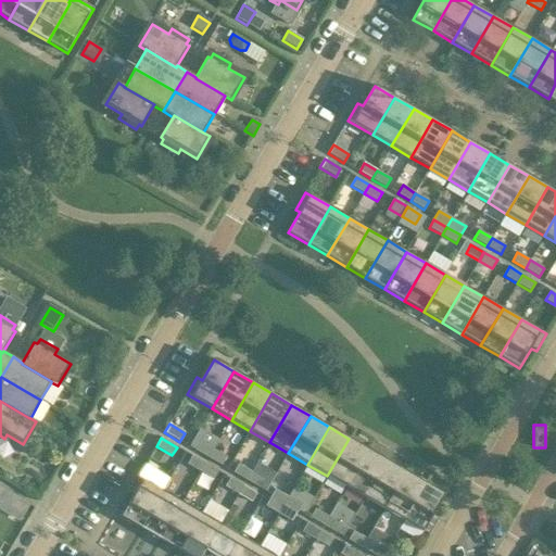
[(349,439),(327,476),(346,488),(368,450),(349,439)]
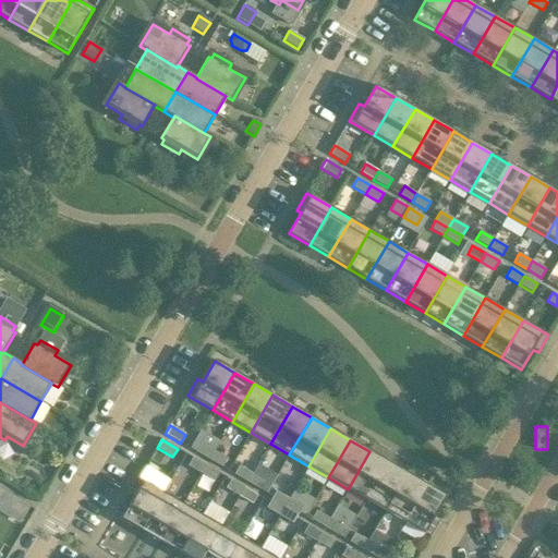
[(209,460),(214,451),(201,444),(196,452),(209,460)]
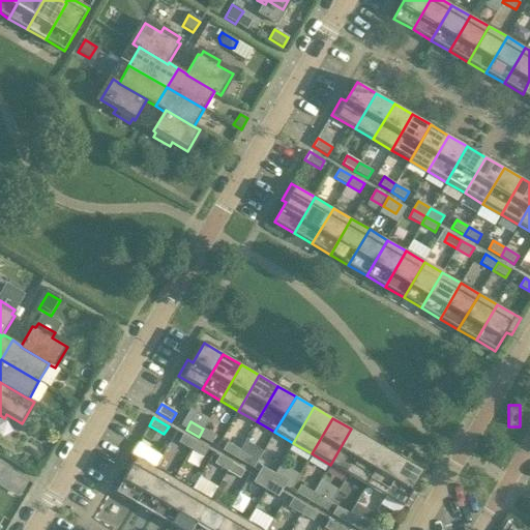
[(216,436),(203,429),(199,437),(211,444),(216,436)]
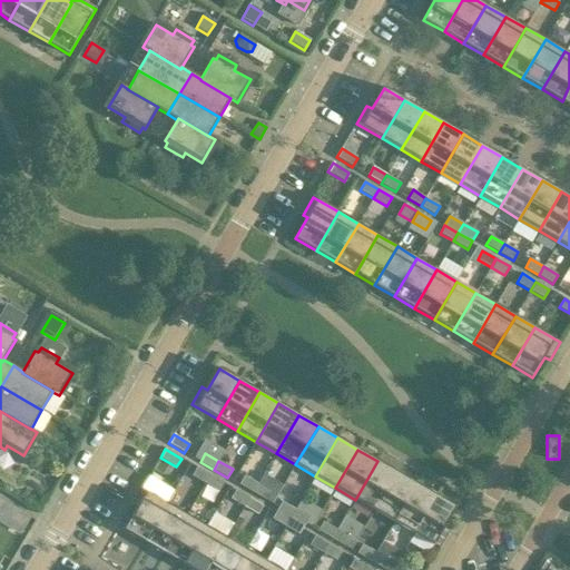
[(377,461),(355,500),(374,511),(396,472),(377,461)]
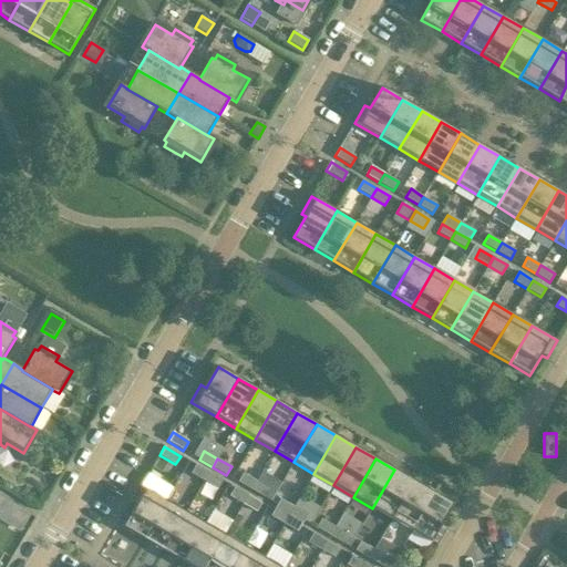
[(204,482),(209,473),(196,465),(191,474),(204,482)]
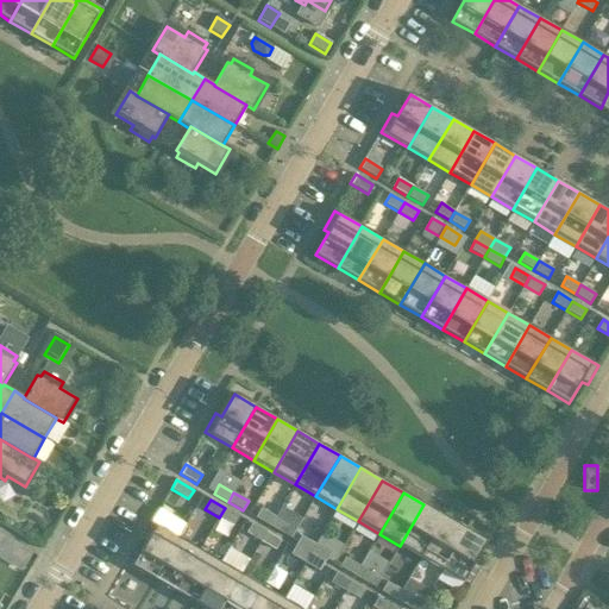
[(424,504),(400,546),(421,558),(445,518),(424,504)]
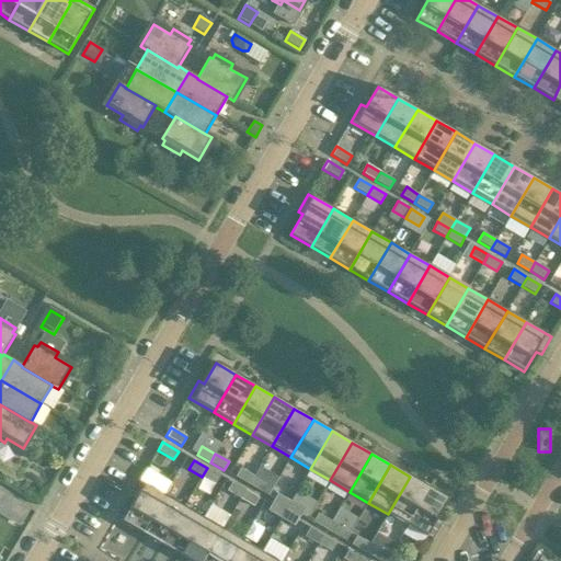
[(220,476),(207,468),(202,477),(215,484),(220,476)]
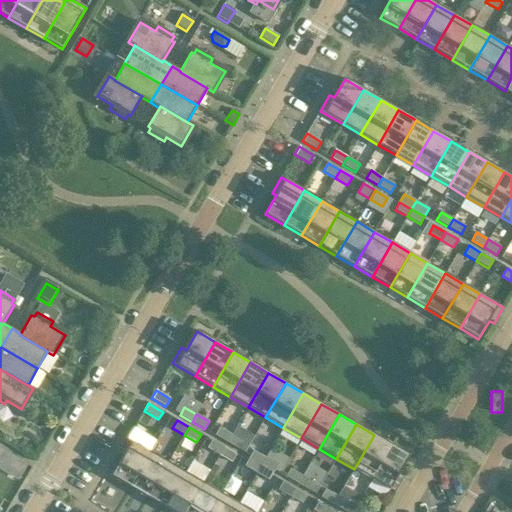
[(227,442),(232,435),(220,428),(215,435),(227,442)]
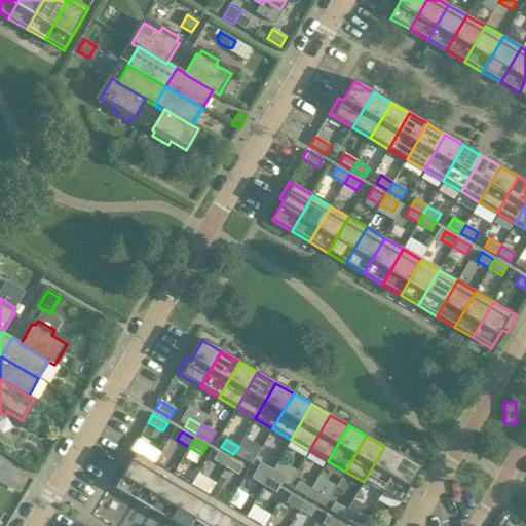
[(251,454),(238,447),(233,454),(246,461),(251,454)]
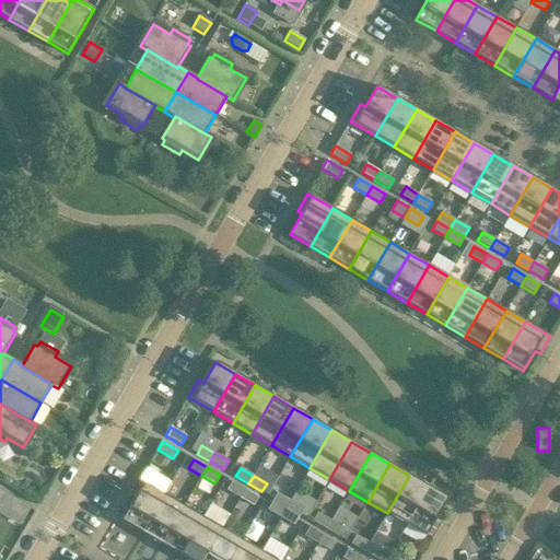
[(409,476),(387,513),(406,525),(429,487),(409,476)]
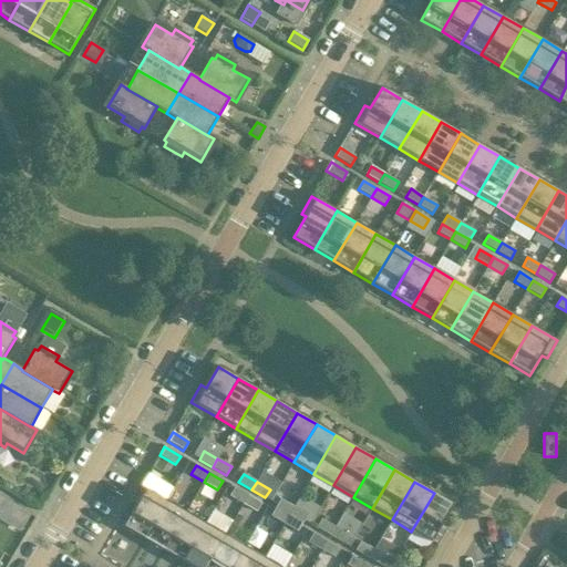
[(124,527),(144,539),(166,501),(141,486),(131,503),(136,506),(124,527)]
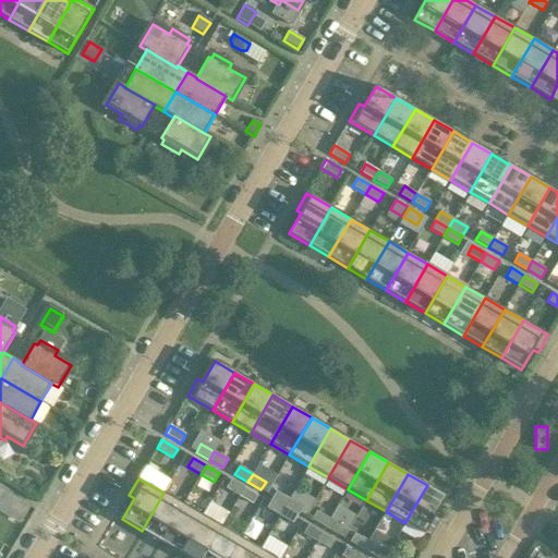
[(239,496),(244,488),(231,481),(226,488),(239,496)]
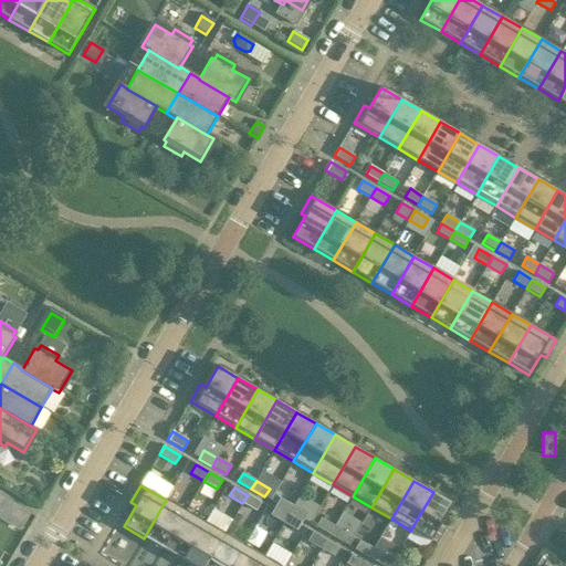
[(433,492),(410,531),(436,545),(447,527),(441,525),(453,504),(433,492)]
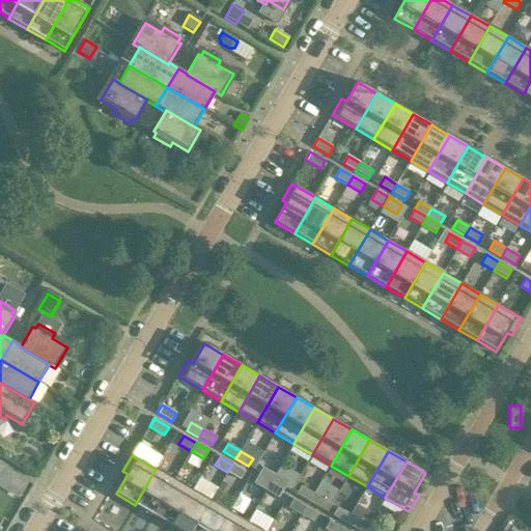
[(245,472),(232,465),(227,472),(240,479),(245,472)]
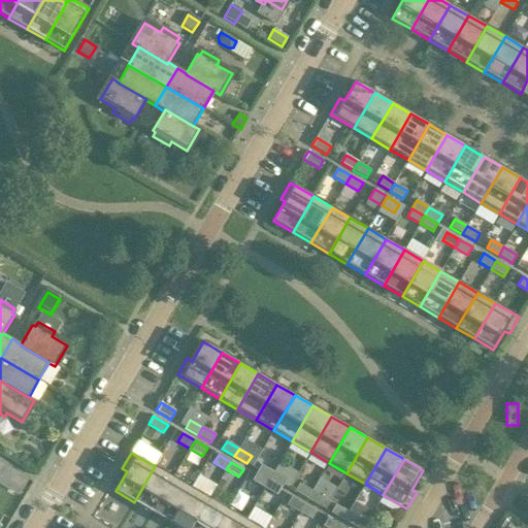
[(0,464),(0,486),(20,498),(29,482),(0,464)]
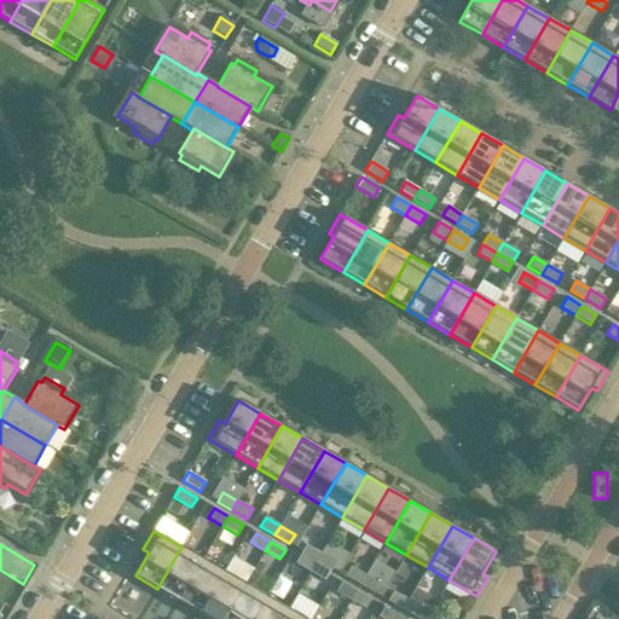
[(301,555),(316,563),(320,554),(306,545),(301,555)]
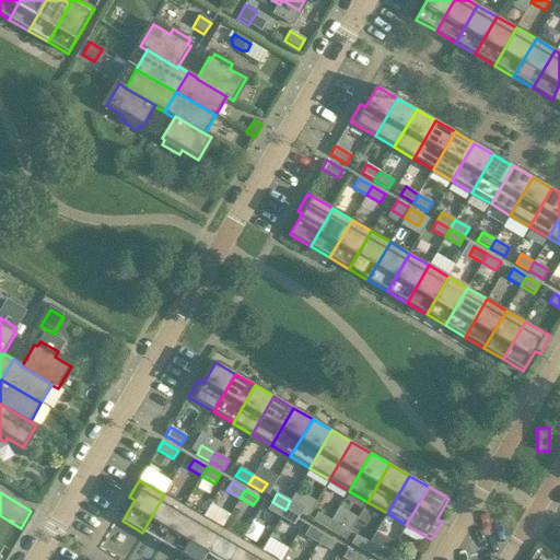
[(184,505),(164,494),(142,533),(162,544),(184,505)]
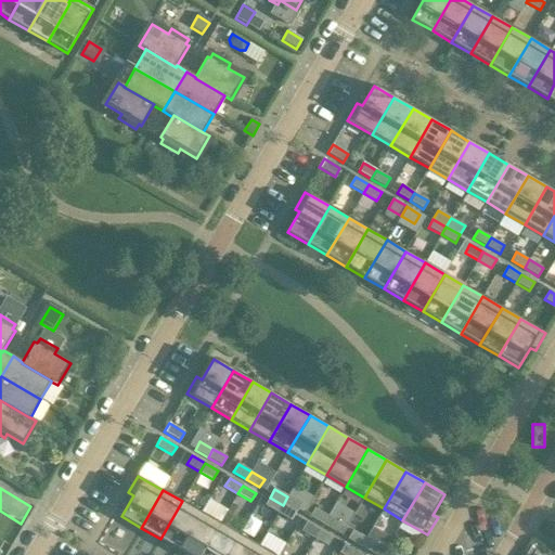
[(287,497),(283,505),(296,513),(301,504),(287,497)]
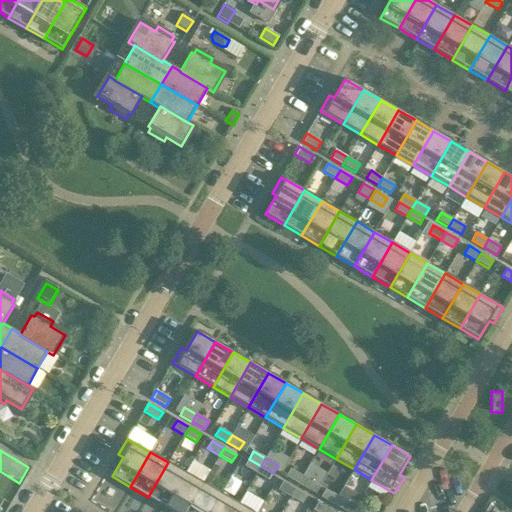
[(256,473),(261,466),(249,459),(244,466),(256,473)]
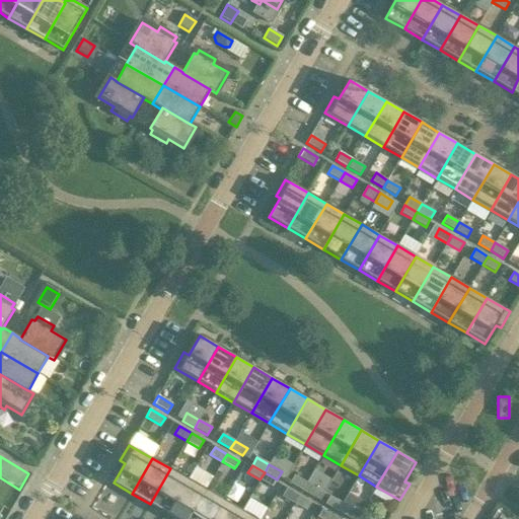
[(150,504),(167,514),(189,479),(170,468),(150,504)]
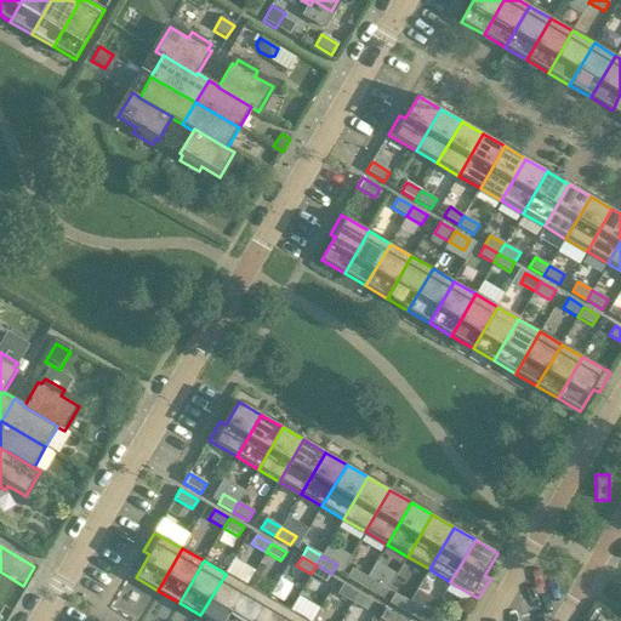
[(326,584),(331,574),(317,565),(311,574),(326,584)]
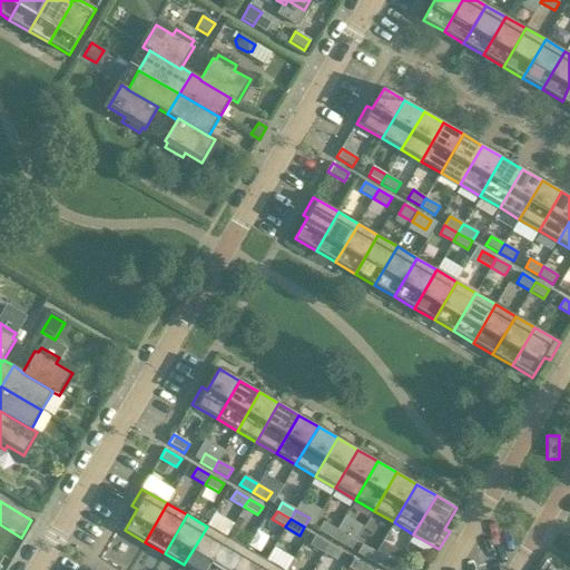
[(318,531),(332,539),(336,530),(323,522),(318,531)]
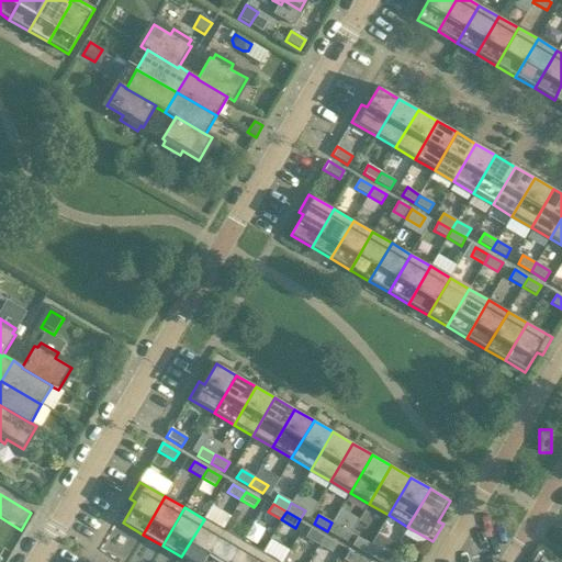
[(204,561),(223,530),(204,519),(181,557),(190,561),(204,561)]
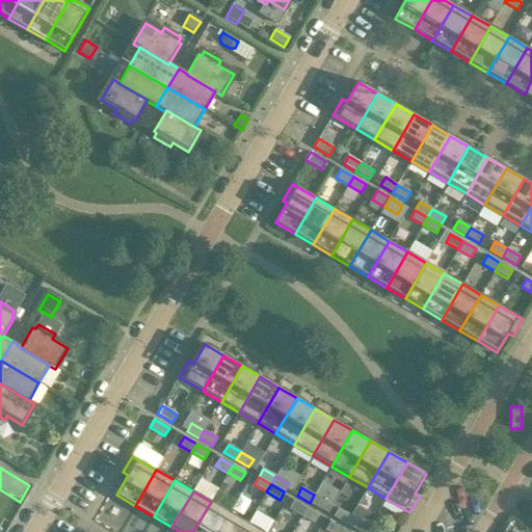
[(327,502),(314,495),(310,503),(322,510),(327,502)]
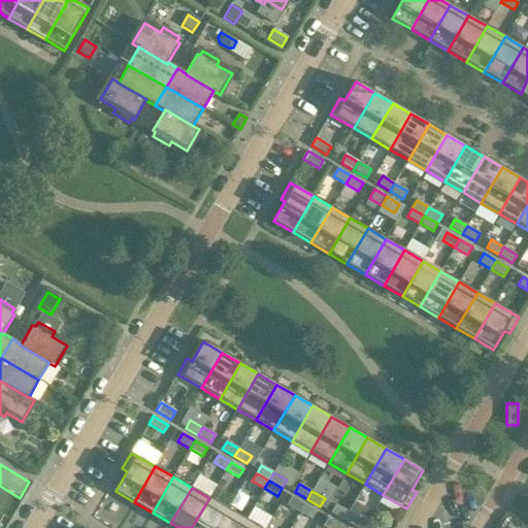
[(287,505),(299,513),(304,504),(292,497),(287,505)]
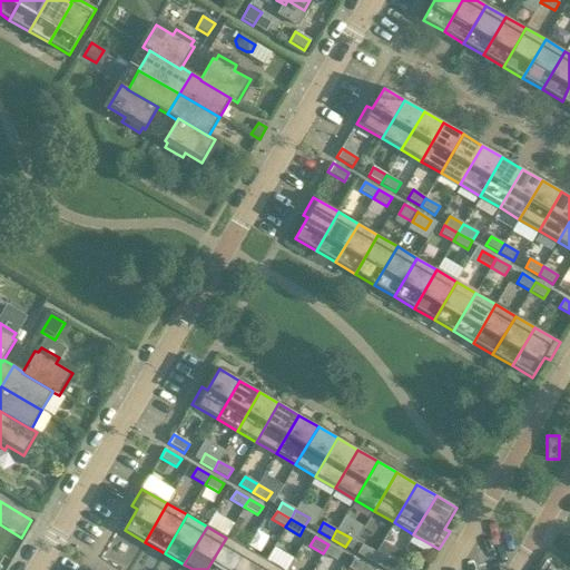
[(233,569),(246,549),(226,538),(207,569),(233,569)]
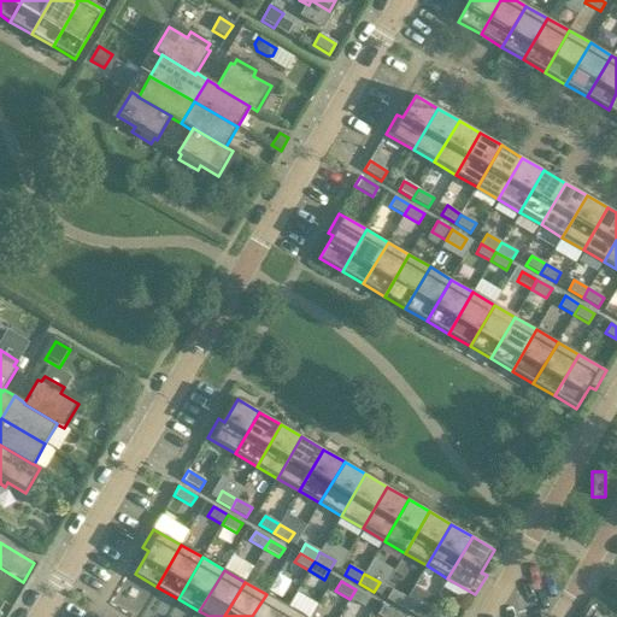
[(370,598),(356,589),(350,599),(364,607),(370,598)]
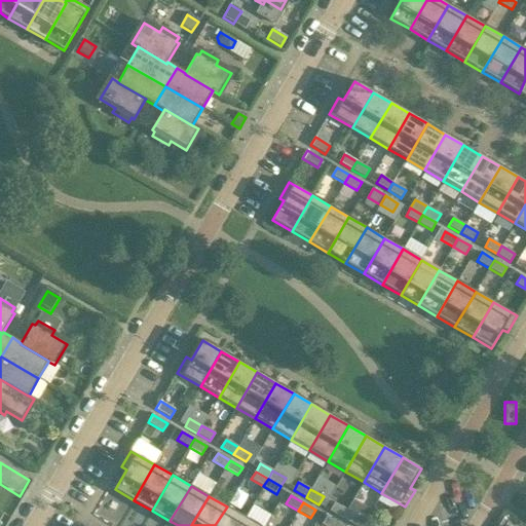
[(330,511),(342,519),(347,511),(335,502),(330,511)]
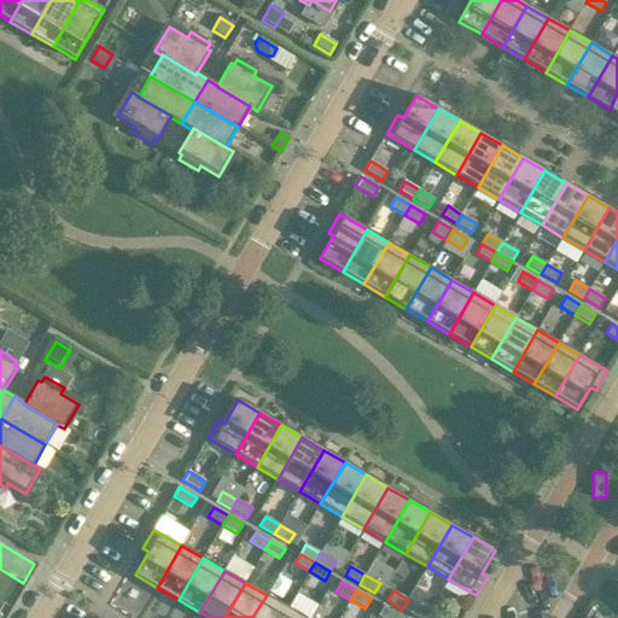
[(281,617),(287,608),(267,595),(252,617),(281,617)]
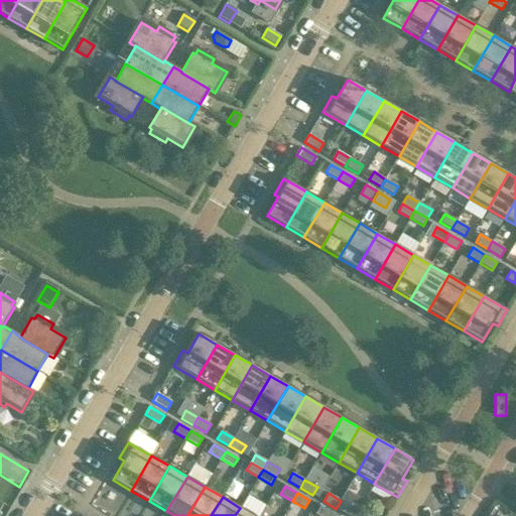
[(353,508),(341,501),(336,509),(348,515),(353,508)]
